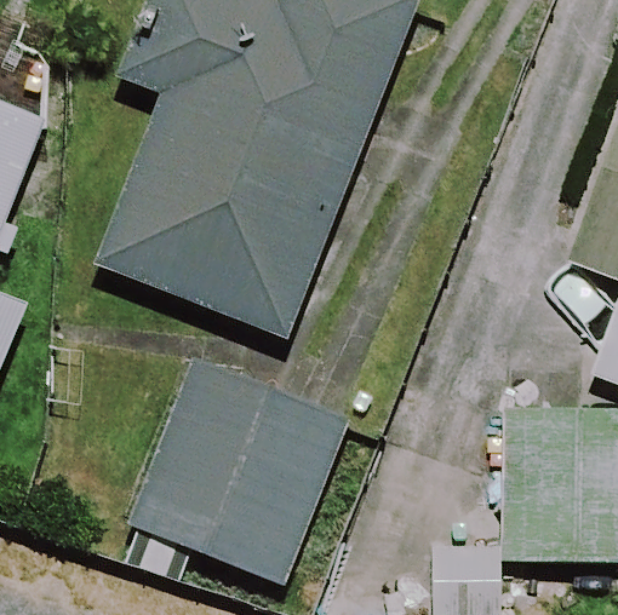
[(289,339),(419,0),(141,0),(113,75),(159,93),(92,264),(289,339)]
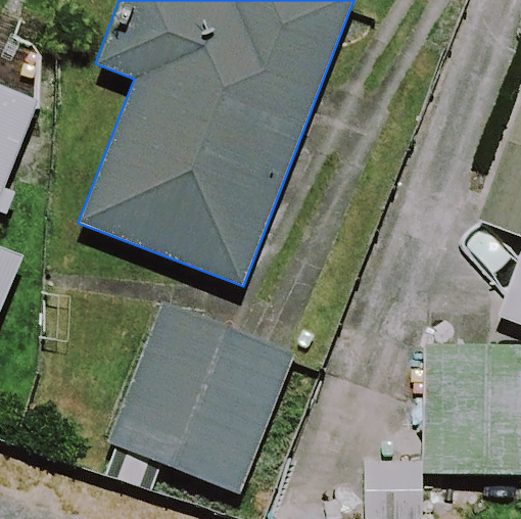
[(0,313),(24,254),(0,245),(0,197),(38,101),(0,86),(0,313)]
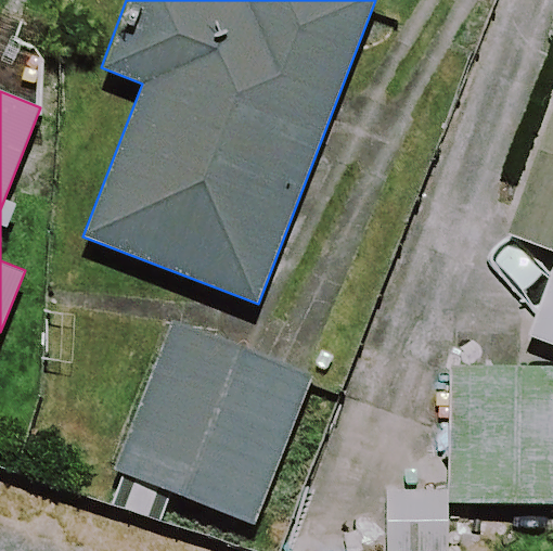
[(552,105),(505,232),(552,250),(552,265),(527,335),(552,344),(552,105)]
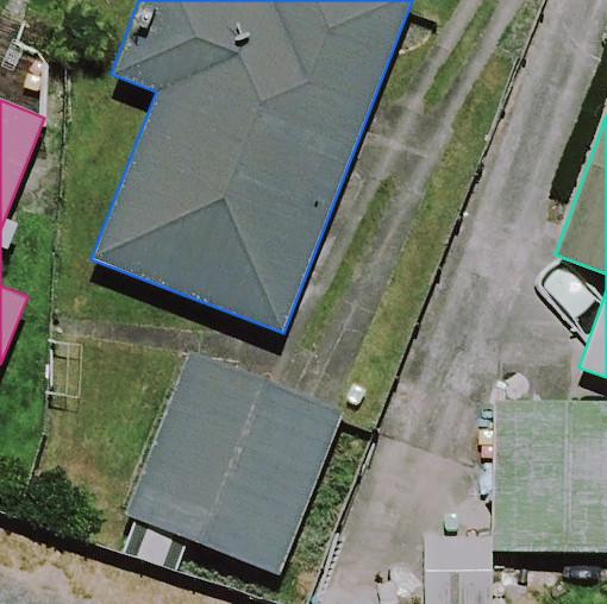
[(342,408),(189,350),(125,516),(277,574),(342,408)]
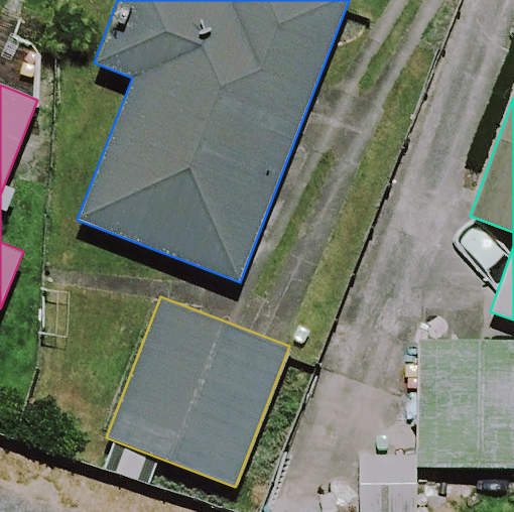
[(415,467),(513,468),(513,339),(417,338),(415,467)]
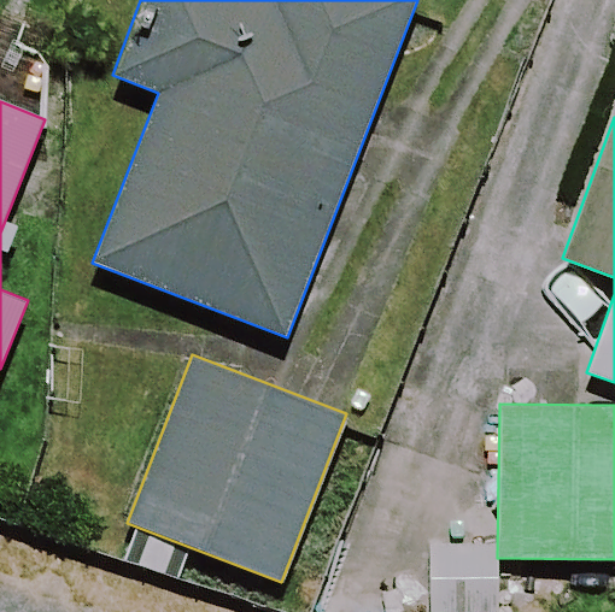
All buildings are outlined.
